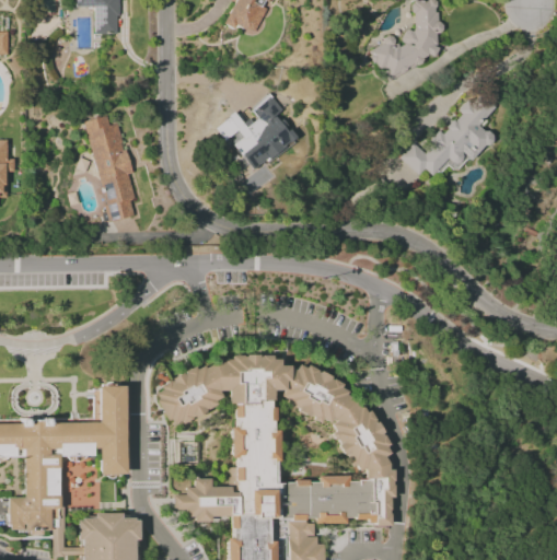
[(76,0),(77,8),(94,8),(95,34),(119,34),(118,0),(76,0)]
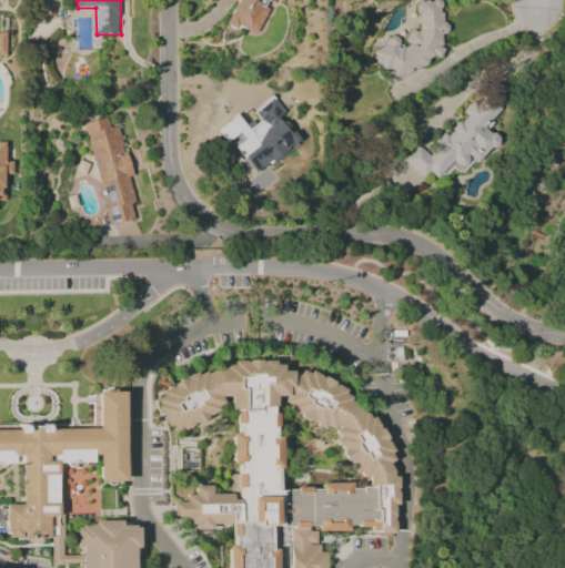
[(240,0),(228,24),(239,30),(241,26),(259,34),(271,9),(269,8),(273,0),(240,0)]
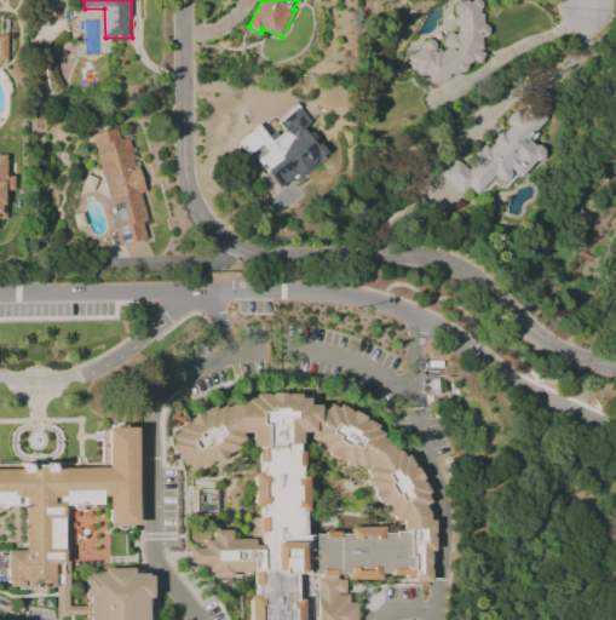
[(429,86),(442,86),(475,63),(484,62),(483,39),(490,34),(490,24),(485,18),(483,0),(467,0),(464,0),(458,5),(460,33),(445,34),(447,50),(442,50),(435,40),(410,57),(410,62),(429,86)]
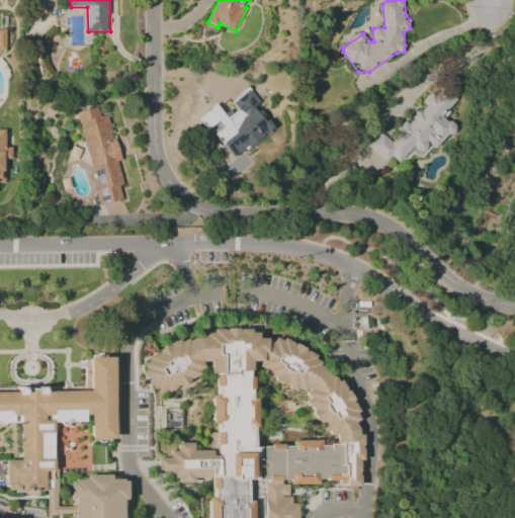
[(0,50),(8,50),(8,29),(0,29),(0,50)]
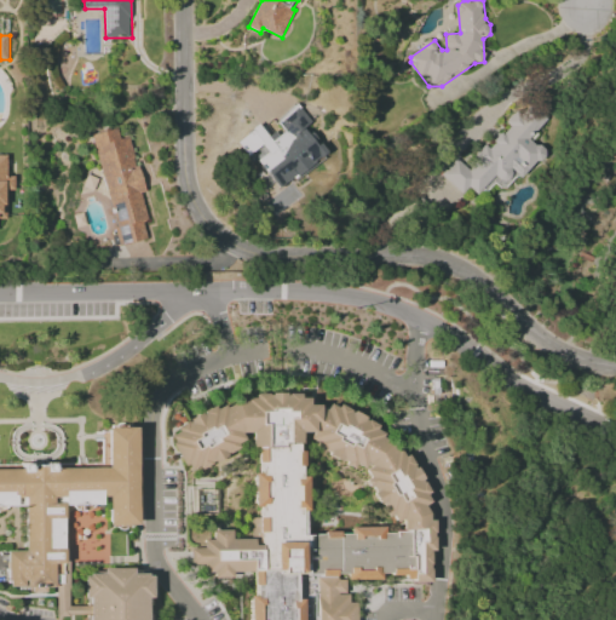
[(551,119),(530,103),(525,107),(490,149),(485,145),(477,156),(479,161),(472,171),(458,159),(443,176),(464,191),(470,188),(479,195),(487,185),(495,181),(506,189),(518,174),(524,178),(534,166),(550,155),(546,149),(534,139),(551,119)]
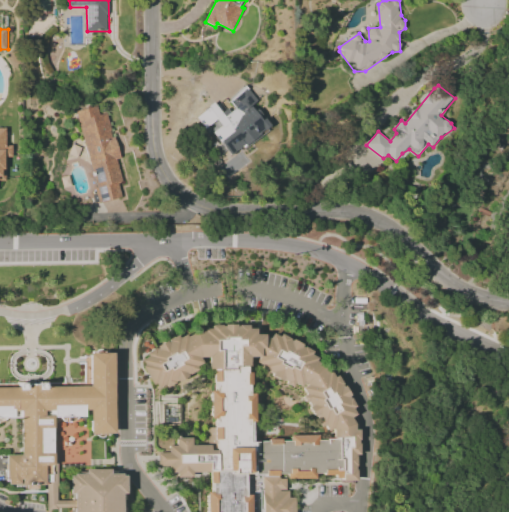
[(233,158),(272,126),(254,105),(259,101),(247,86),(227,102),(231,106),(223,113),(215,103),(198,116),(233,158)]
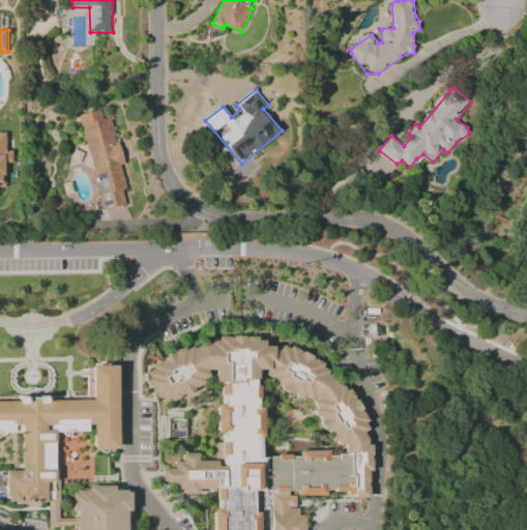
[(127,205),(124,189),(128,188),(122,164),(124,164),(114,117),(105,119),(103,110),(82,115),(104,210),(127,205)]
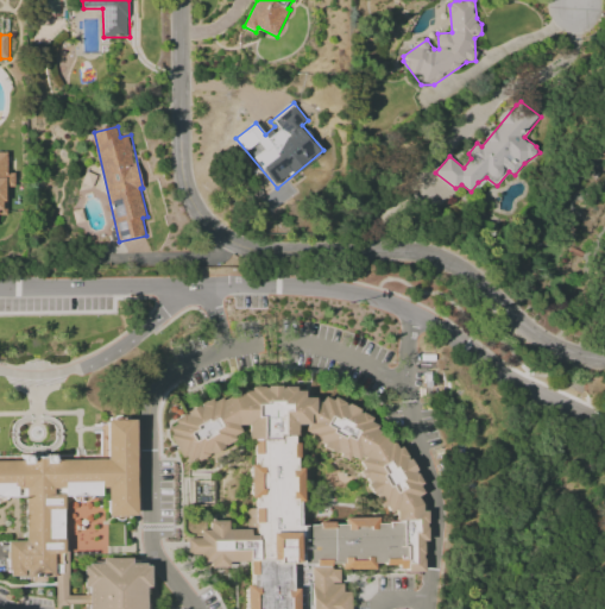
[(8,152),(0,151),(0,215),(8,215),(8,187),(16,187),(16,173),(8,173),(8,152)]
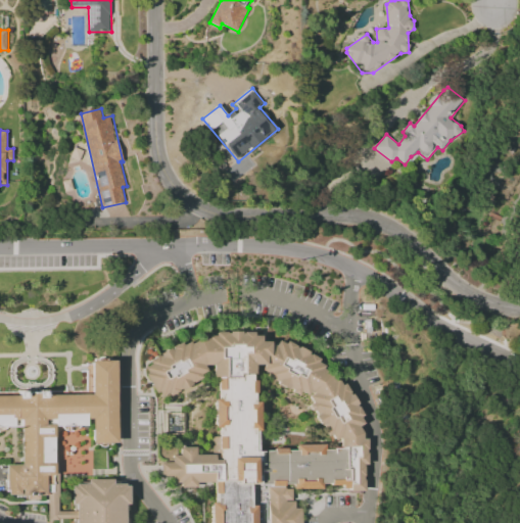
[(367,485),(364,428),(326,354),(260,339),(255,331),(208,333),(145,367),(161,398),(213,371),(222,388),(214,426),(222,428),(222,436),(214,436),(215,456),(180,447),(176,463),(161,463),(162,476),(174,476),(179,485),(214,484),(215,522),(302,522),(302,510),(295,508),(294,489),(296,489),(367,485)]
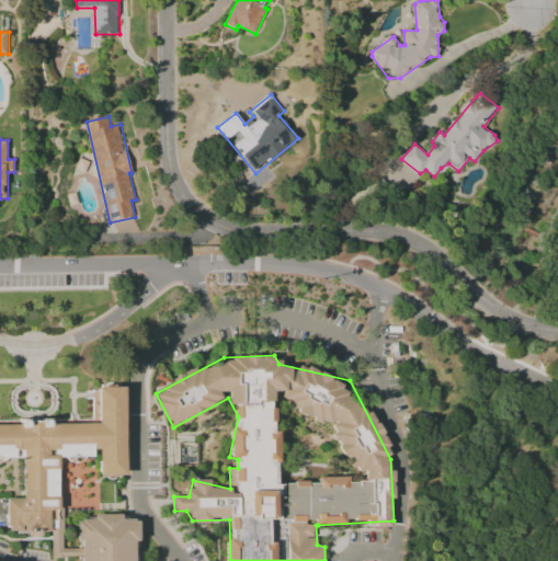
[(0,458),(24,458),(24,499),(8,499),(8,526),(10,526),(10,530),(23,530),(23,526),(24,526),(25,531),(31,531),(31,536),(45,536),(45,531),(50,531),(50,528),(53,528),(54,558),(65,558),(64,557),(78,557),(78,560),(134,560),(134,541),(138,540),(138,522),(134,522),(134,519),(122,519),(122,514),(95,515),(95,519),(82,519),(82,522),(78,522),(79,541),(82,541),(83,549),(64,549),(65,497),(63,497),(64,465),(67,459),(70,461),(76,462),(81,462),(86,459),(87,457),(93,456),(93,449),(99,449),(100,476),(126,474),(124,387),(98,388),(99,423),(52,424),(52,418),(43,418),(43,420),(30,420),(30,419),(22,419),(22,424),(0,424),(0,458)]
